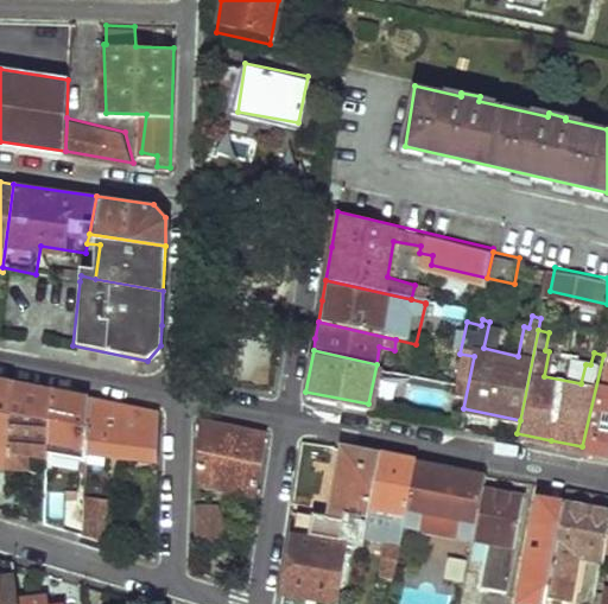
[(607,356),(603,355),(582,446),(599,450),(607,451),(607,356)]
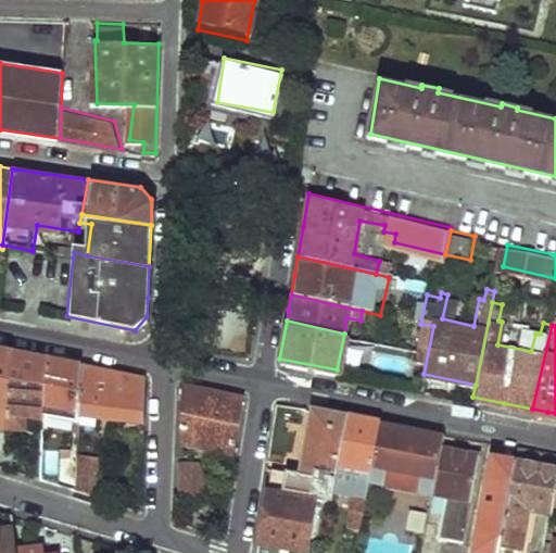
[(0,404),(8,406),(13,348),(0,344),(0,404)]
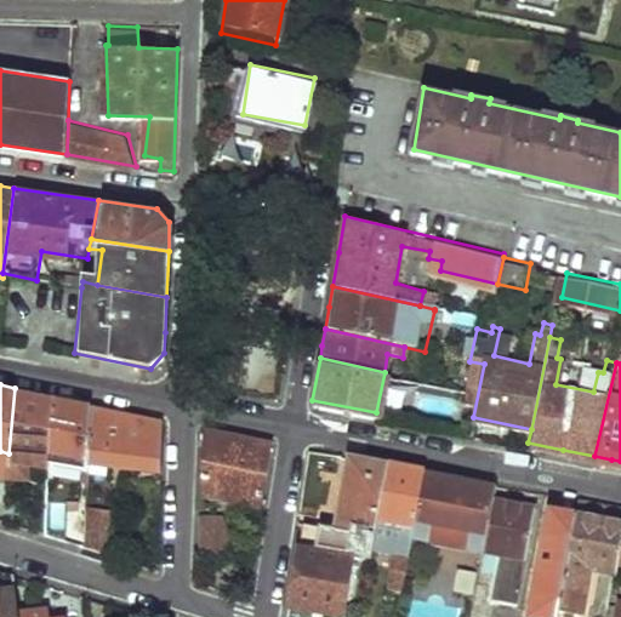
[(15,388),(9,453),(9,473),(22,474),(23,457),(49,461),(53,395),(34,392),(15,388)]
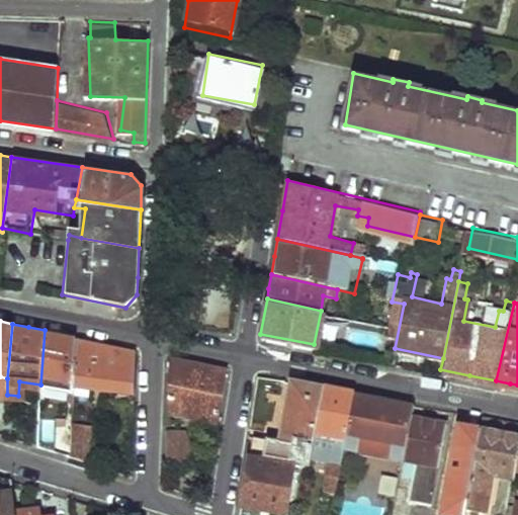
[(45,330),(40,384),(73,389),(77,336),(64,334),(45,330)]
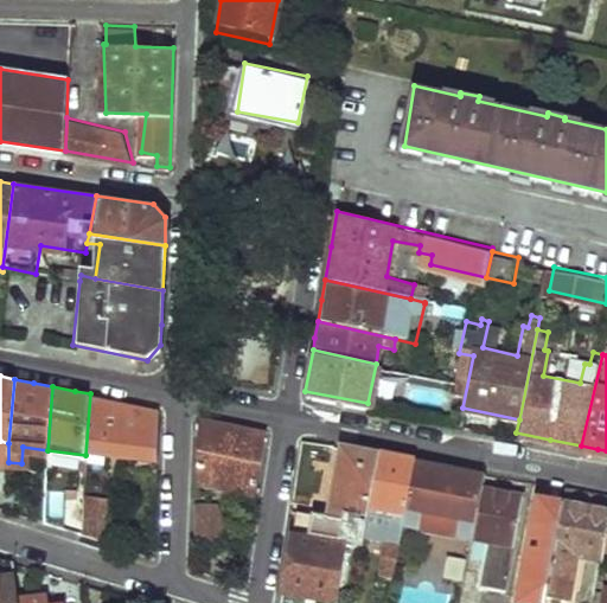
[(90,393),(85,455),(81,513),(80,530),(103,537),(108,501),(103,501),(109,456),(157,456),(158,406),(123,399),(90,393)]
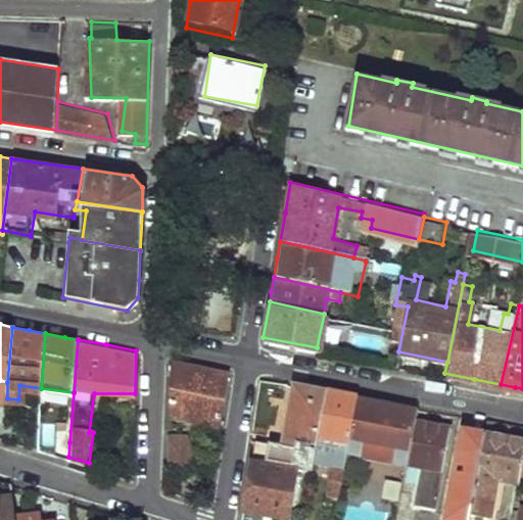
[(172,358),(169,415),(220,425),(228,369),(198,364),(172,358)]
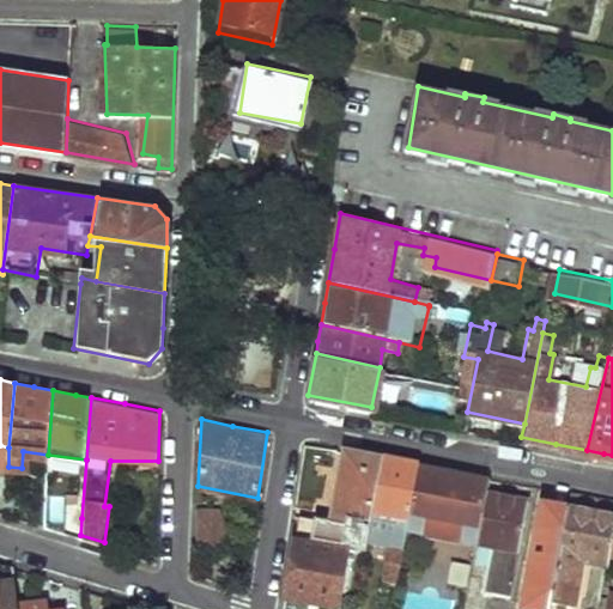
[(328,518),(323,540),(365,546),(371,511),(382,455),(343,446),(328,518)]
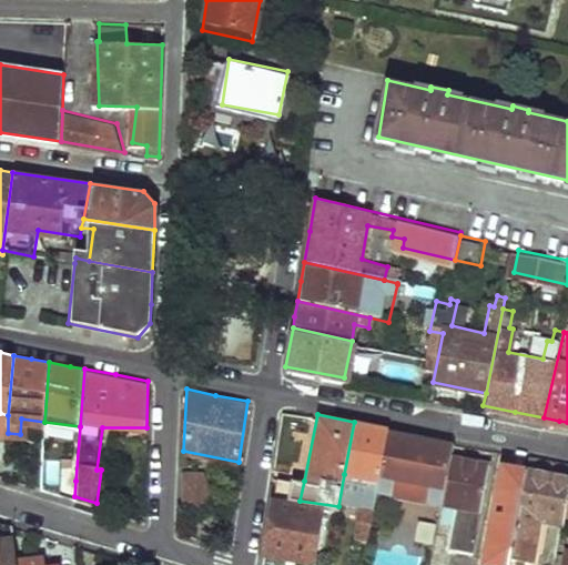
[(376,493),(387,427),(373,425),(354,422),(344,474),(359,477),(353,515),(364,518),(361,541),(367,542),(376,493)]
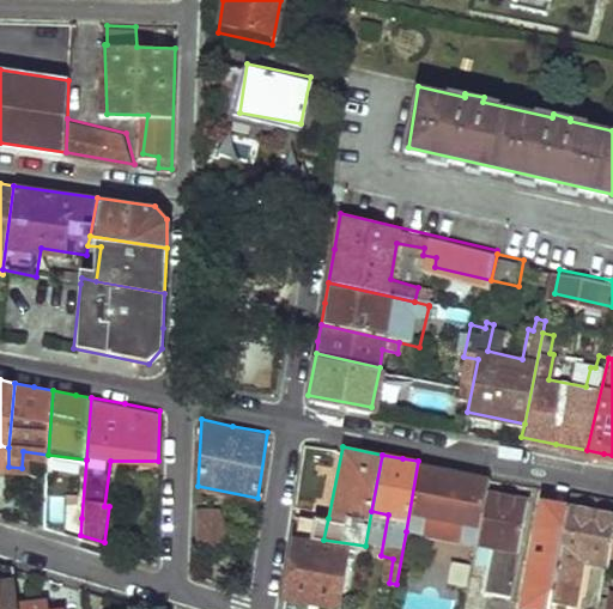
[(451,468),(418,461),(406,531),(474,544),(474,542),(484,489),(486,475),(451,468)]
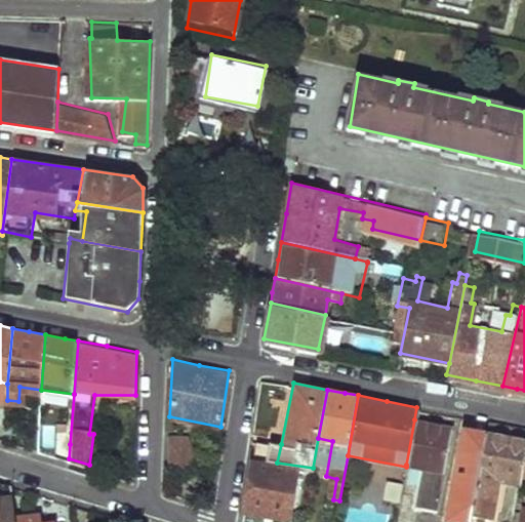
[(435,512),(451,429),(414,419),(406,465),(420,468),(411,508),(435,512)]
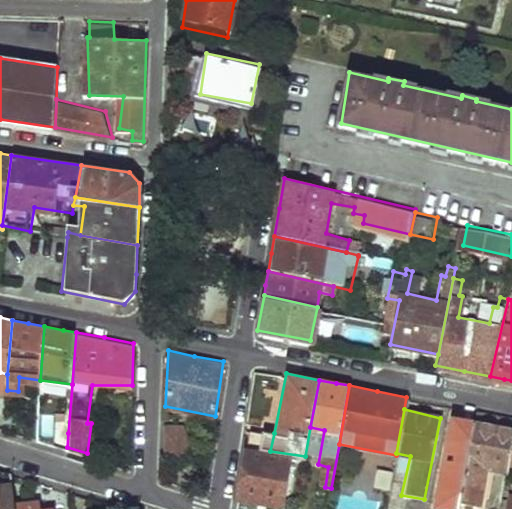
[(455,420),(437,508),(458,508),(460,501),(474,424),(455,420)]
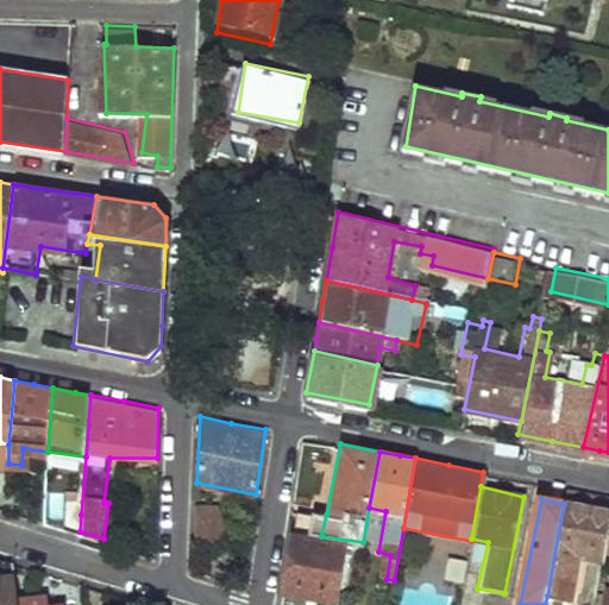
[(196,503),(194,542),(209,544),(211,505),(196,503)]
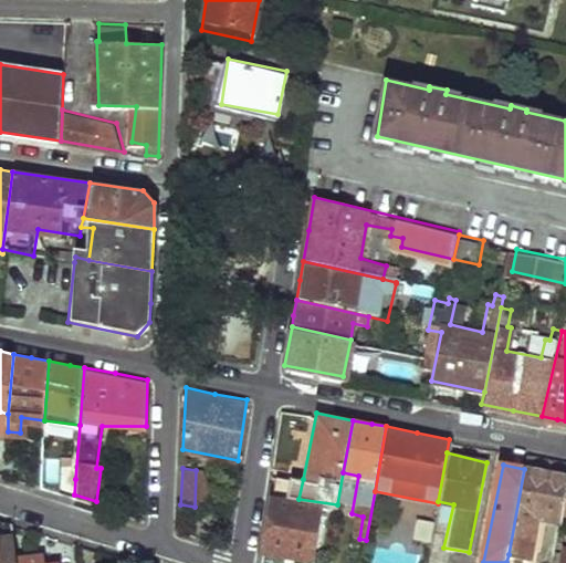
[(565,477),(524,469),(509,554),(531,559),(541,515),(558,520),(565,483),(565,477)]
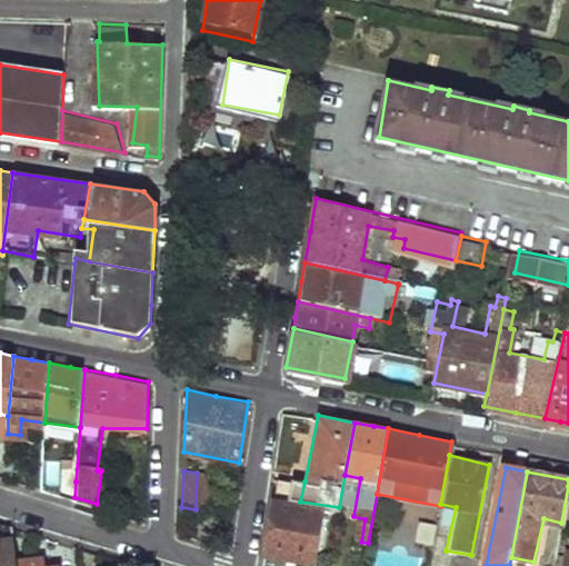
[(211,512),(213,474),(197,473),(196,509),(211,512)]
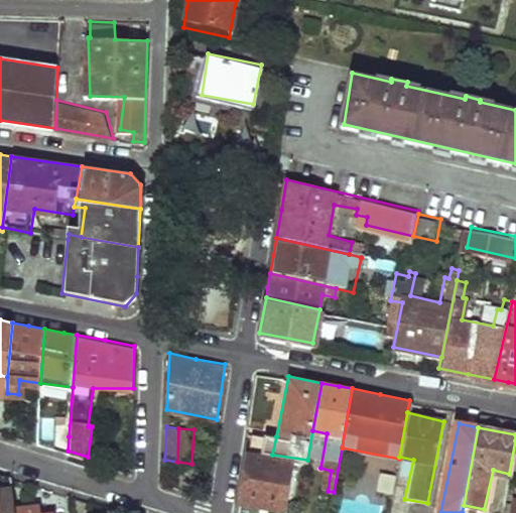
[(53,446),(68,451),(69,436),(57,431),(53,446)]
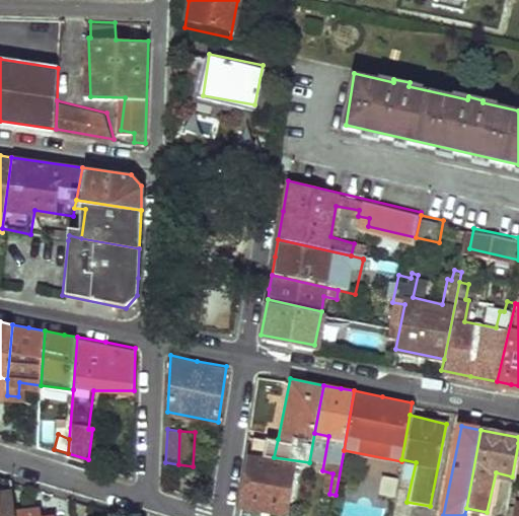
[(278,439),(251,435),(248,453),(274,457),(278,439)]
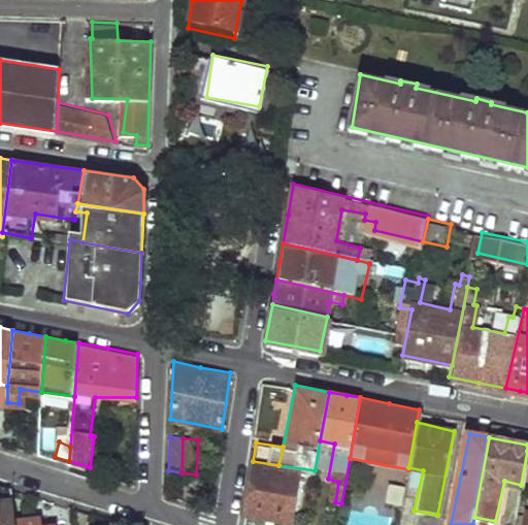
[(252,463),(241,524),(267,524),(269,518),(289,521),(296,471),(252,463)]
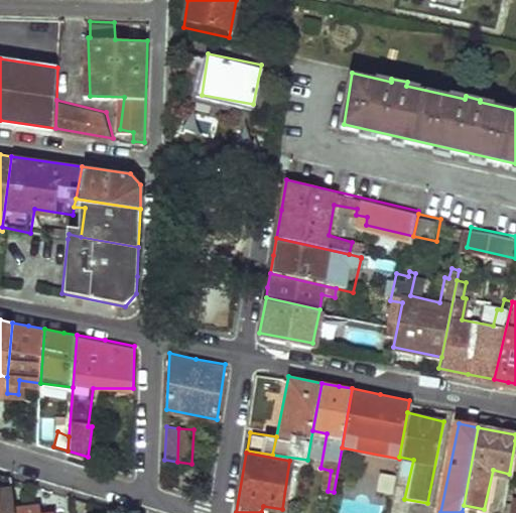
[(0,512),(14,512),(14,505),(11,476),(0,472),(0,512)]
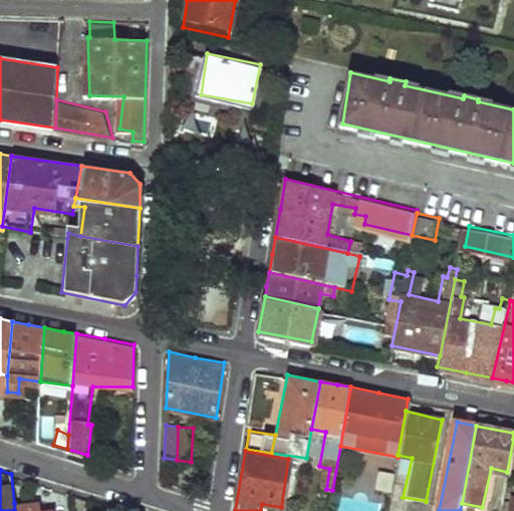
[(14,503),(14,510),(49,510),(49,504),(46,504),(45,498),(14,503)]
